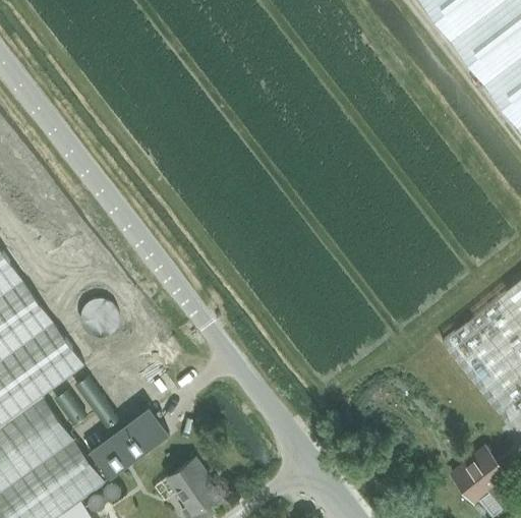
[(520,137),(520,0),(415,0),(520,137)]
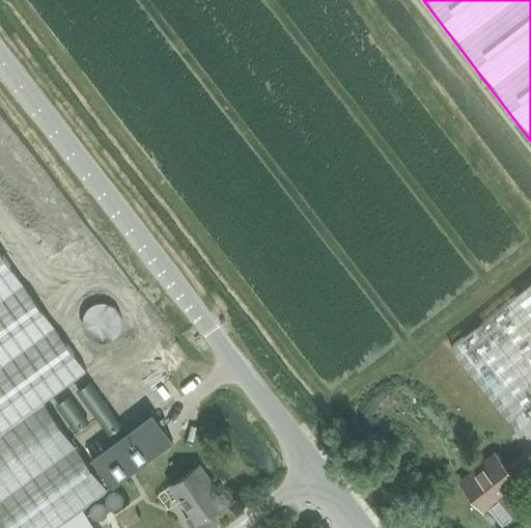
[(66,527),(64,524),(107,492),(42,407),(86,372),(0,254),(0,527),(66,527)]
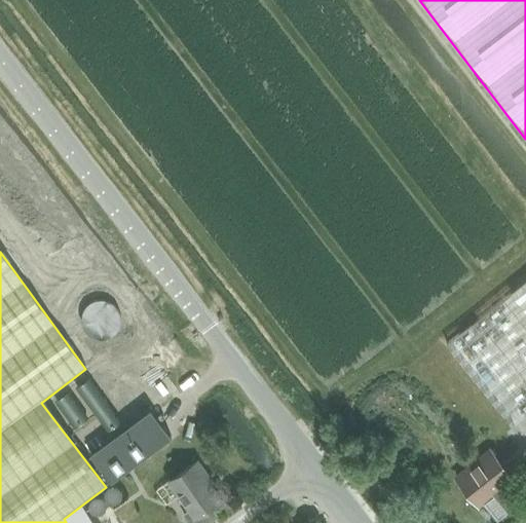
[(513,430),(525,418),(525,282),(446,346),(513,430)]
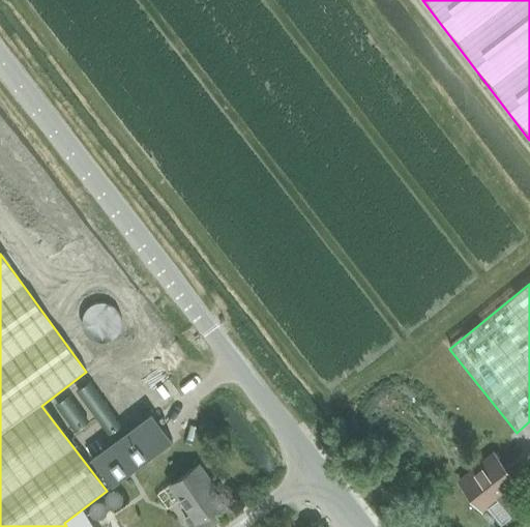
[(387,393),(406,379),(400,371),(381,385),(387,393)]
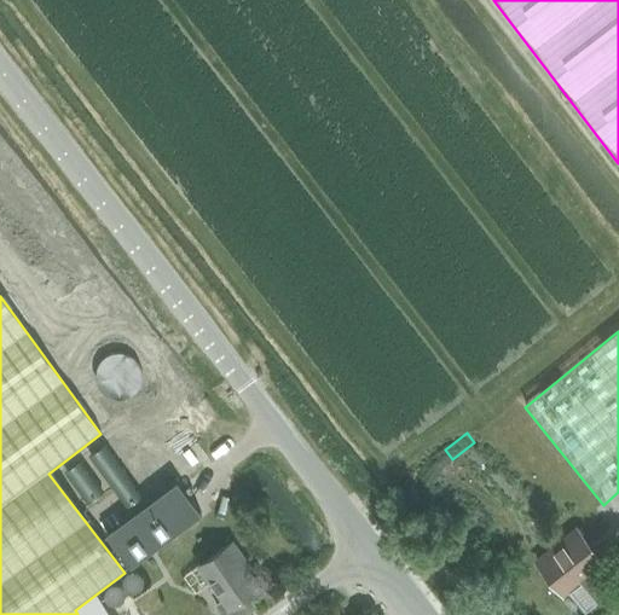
[(150,504),(106,537),(106,538),(132,569),(201,517),(177,485),(150,504)]
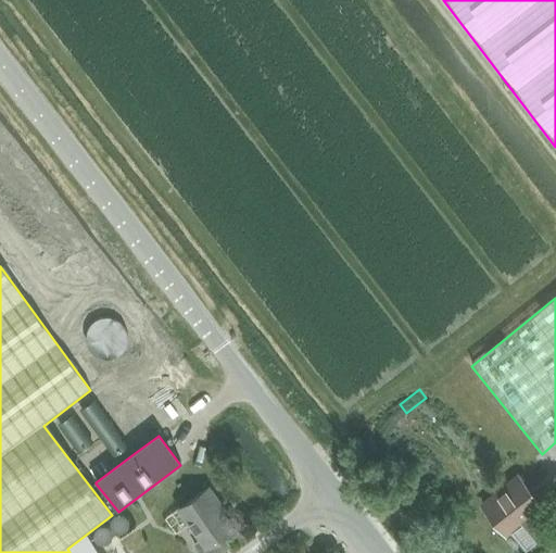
[(518,480),(483,508),(506,536),(509,533),(525,552),(529,552),(536,545),(555,530),(539,510),(540,508),(518,480)]
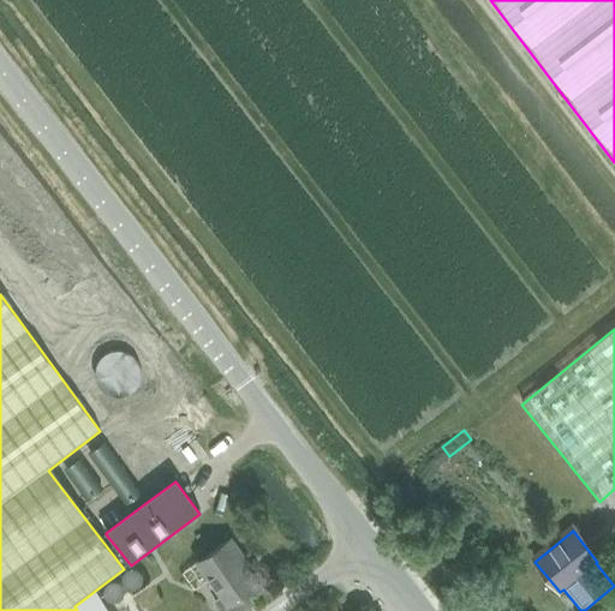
[(246,594),(258,587),(239,561),(243,559),(231,541),(198,564),(225,603),(216,609),(218,610),(251,610),(256,607),(246,594)]
